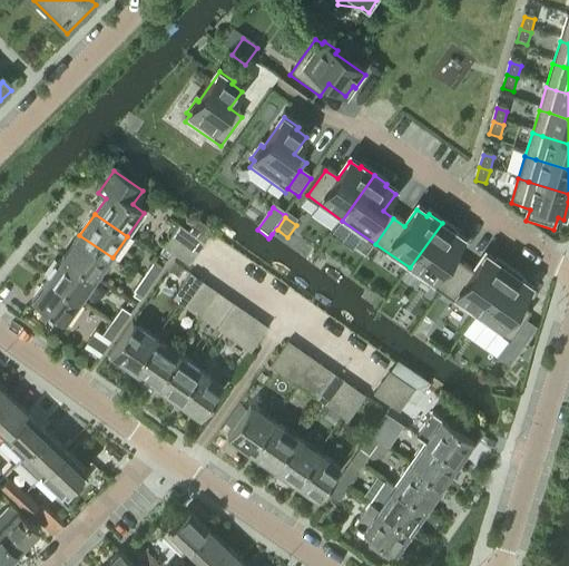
[(443,292),(461,266),(450,259),(462,242),(452,234),(454,232),(442,223),(410,267),(443,292)]
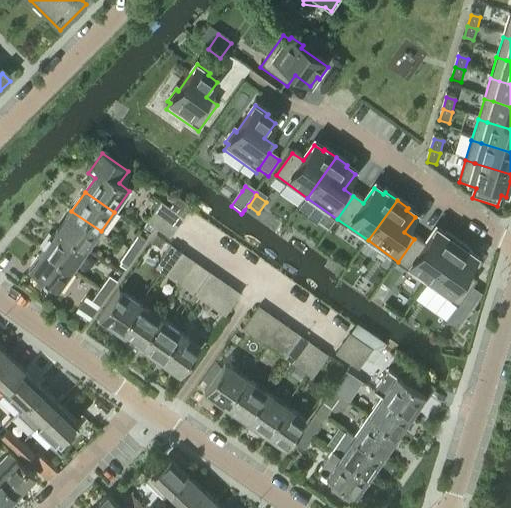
[(178,229),(184,220),(162,204),(155,214),(178,229)]
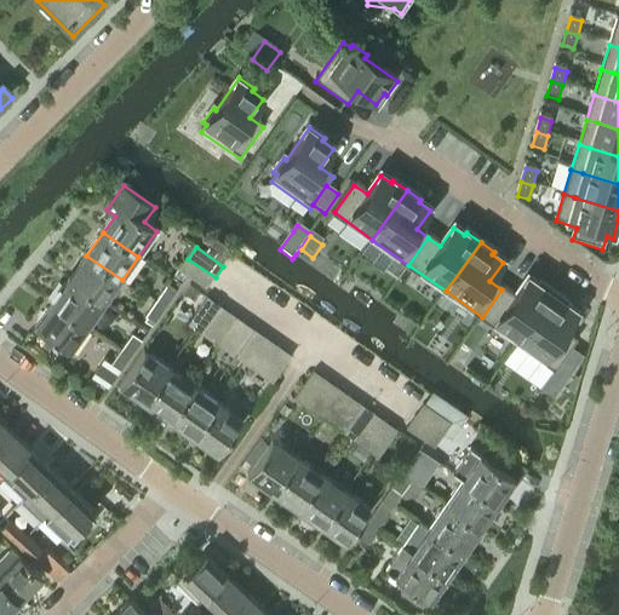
[(105,304),(122,280),(86,256),(69,280),(105,304)]
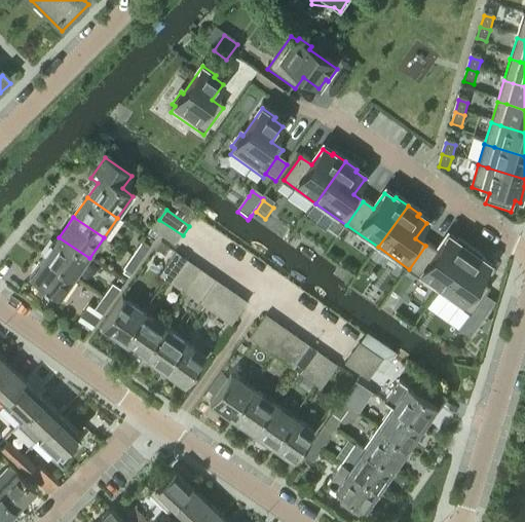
[(175,247),(183,235),(159,220),(152,229),(175,247)]
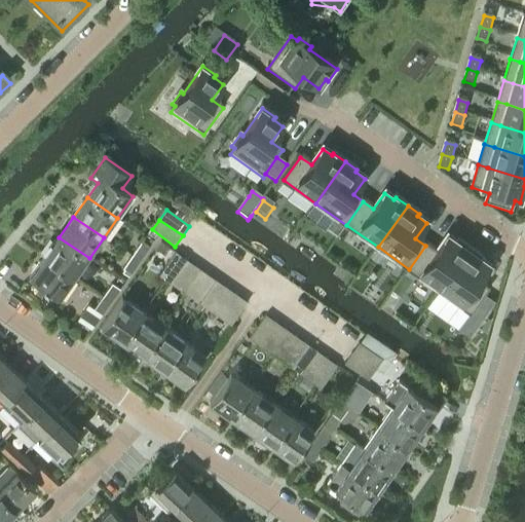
[(74,278),(89,258),(59,237),(44,258),(74,278)]
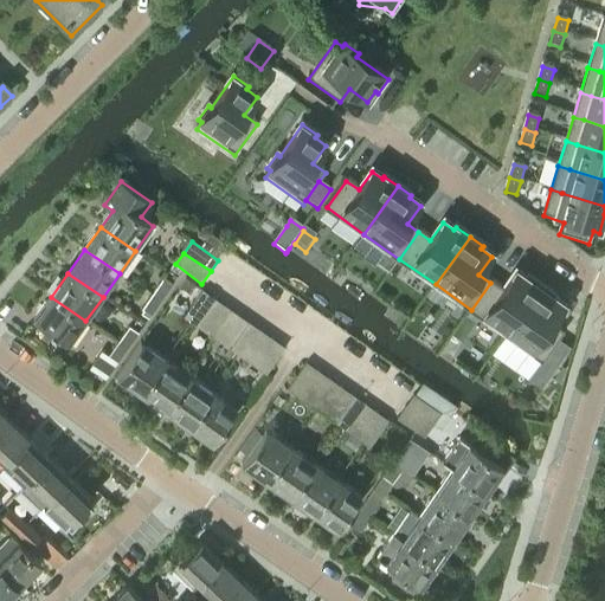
[(502,291),(490,283),(471,310),(508,335),(541,288),(528,278),(526,280),(515,273),(502,291)]
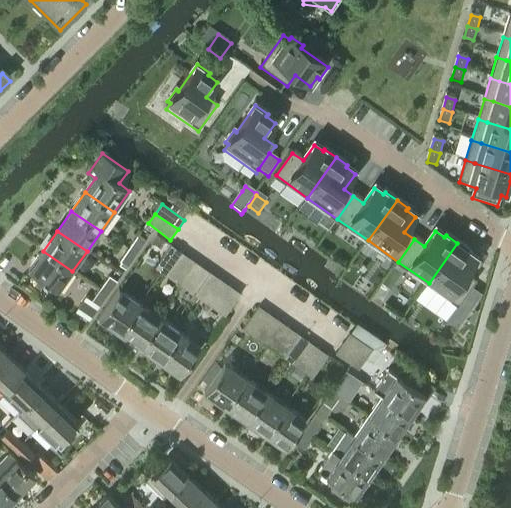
[(137,256),(147,242),(139,237),(129,251),(137,256)]
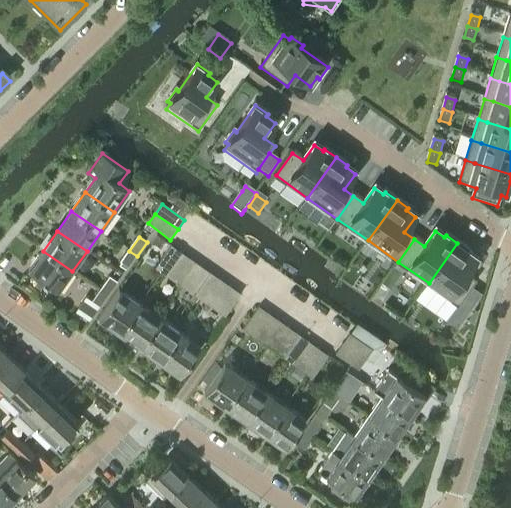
[(469,251),(457,243),(429,283),(460,306),(448,323),(459,330),(475,306),(472,304),(478,294),(471,289),(476,283),(465,275),(476,260),(467,253),(469,251)]
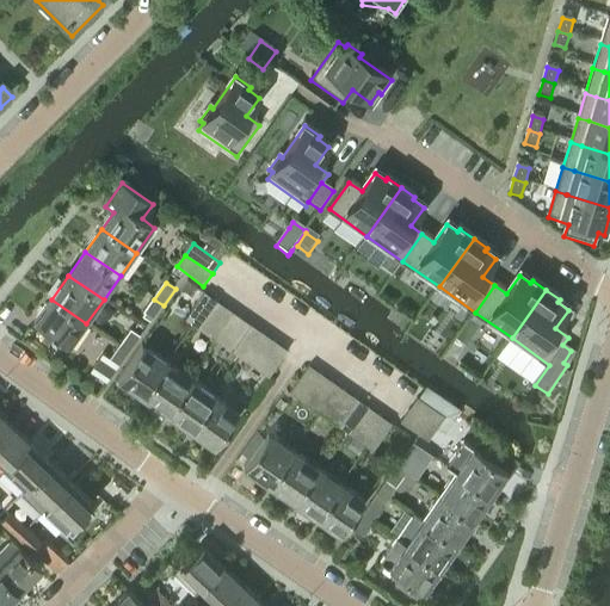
[(198,331),(217,303),(207,295),(188,322),(198,331)]
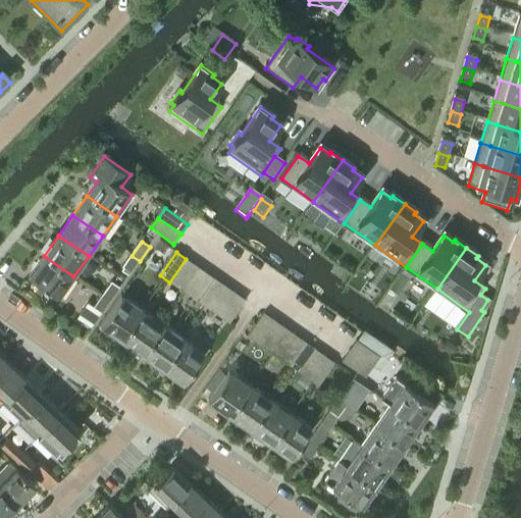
[(59,297),(73,276),(44,256),(30,275),(59,297)]
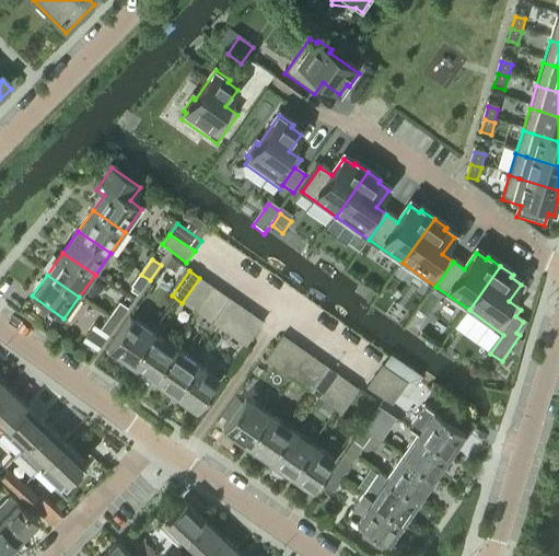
[(139,297),(150,280),(141,275),(131,291),(139,297)]
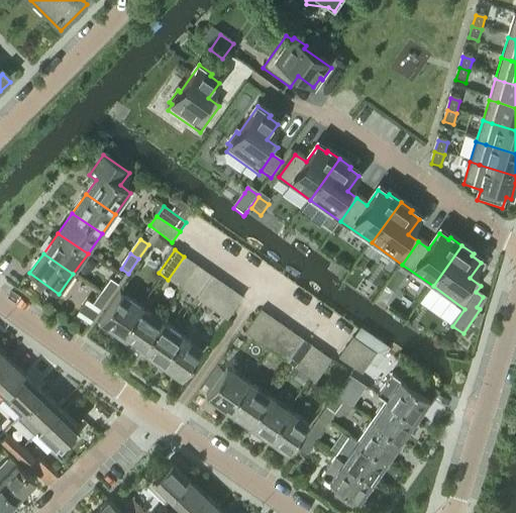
[(178,287),(195,264),(184,257),(168,280),(178,287)]
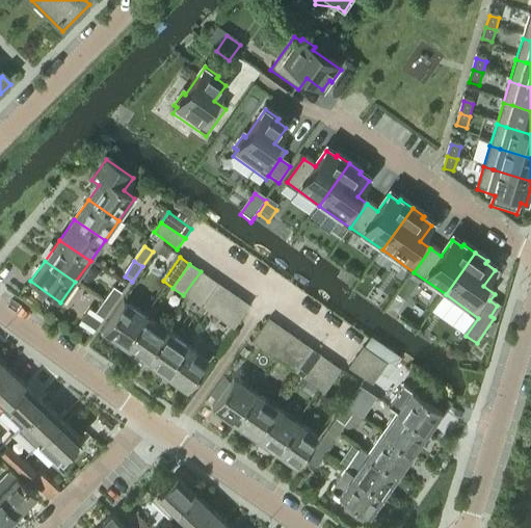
[(193,302),(210,279),(201,271),(183,295),(193,302)]
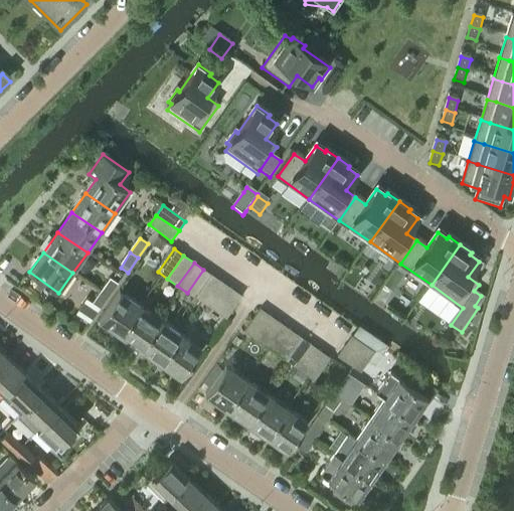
[(197,300),(213,277),(203,270),(187,293),(197,300)]
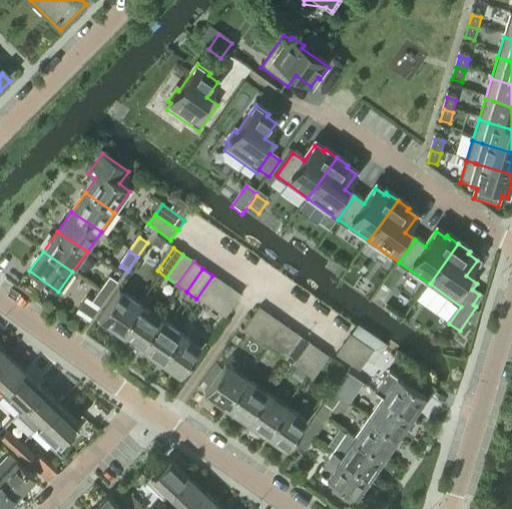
[(206,306),(222,283),(212,276),(196,299),(206,306)]
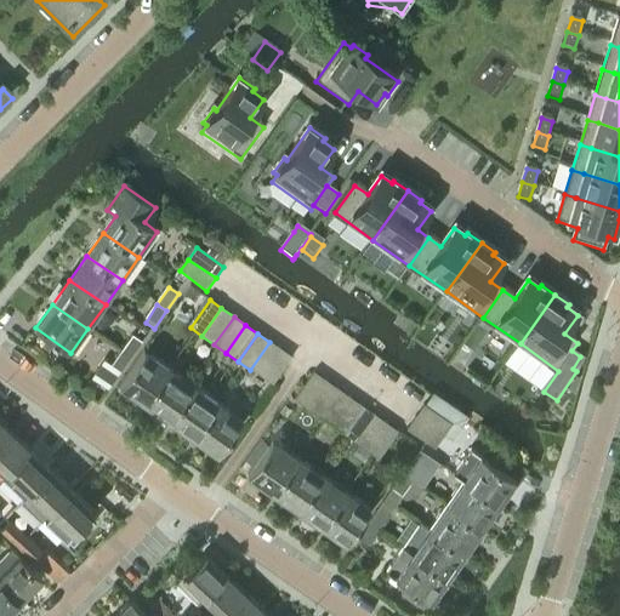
[(131,359),(143,343),(134,337),(123,353),(131,359)]
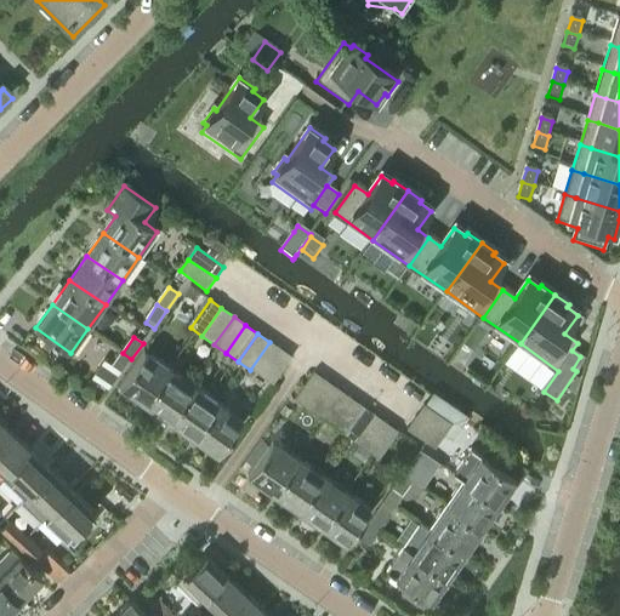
[(262,378),(282,351),(269,342),(250,370),(262,378)]
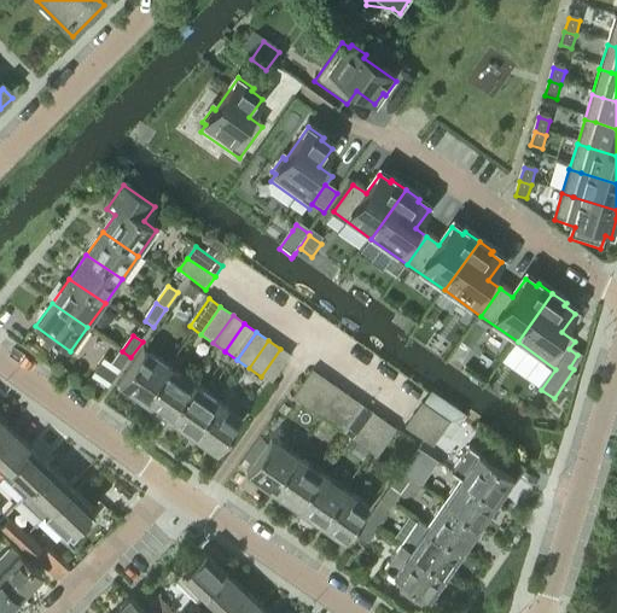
[(272,385),(291,357),(280,349),(261,377),(272,385)]
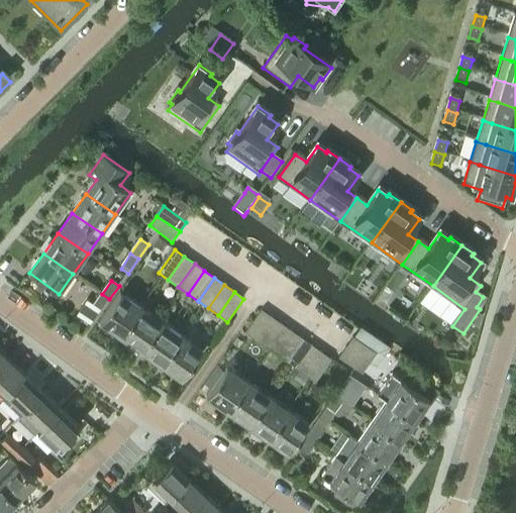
[(101,311),(109,299),(102,294),(94,306),(101,311)]
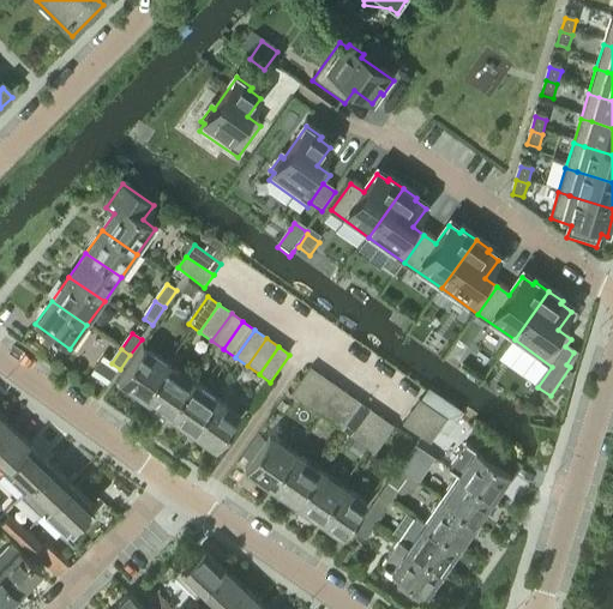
[(145,402),(169,367),(144,349),(120,384),(145,402)]
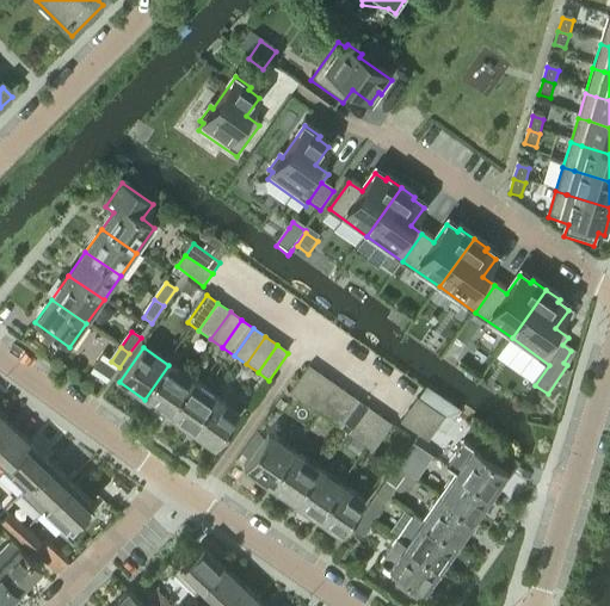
[(167,415),(191,381),(168,365),(145,400),(167,415)]
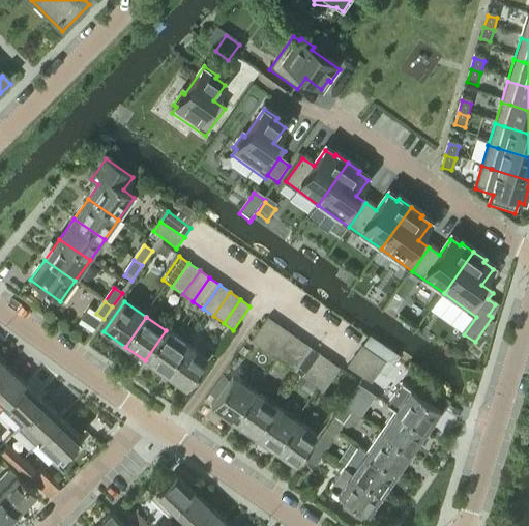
[(263,351),(280,327),(269,320),(253,344),(263,351)]
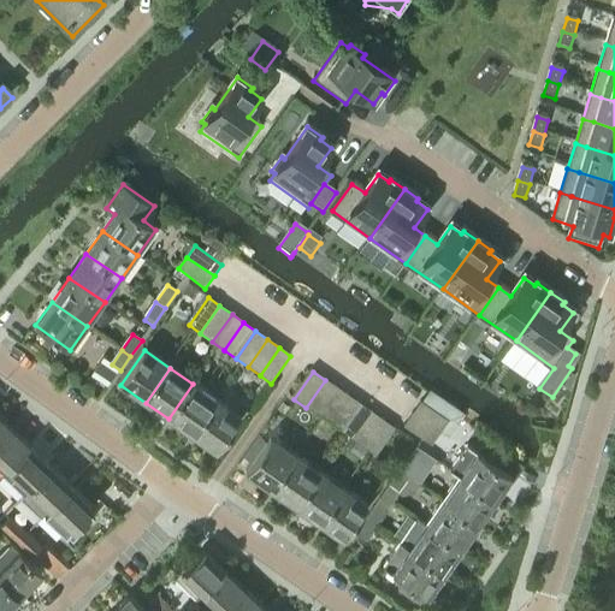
[(317,416),(337,389),(325,380),(306,408),(317,416)]
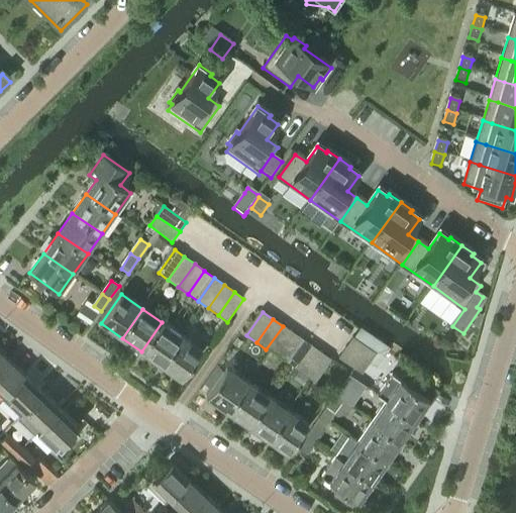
[(162,366),(182,336),(162,322),(141,351),(162,366)]
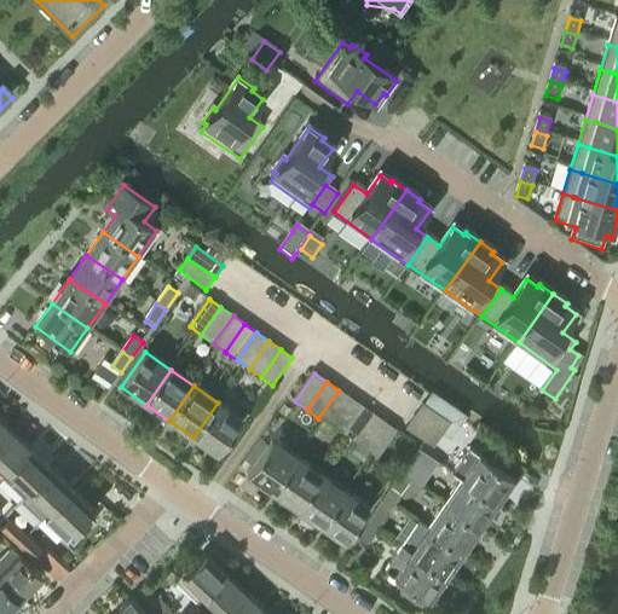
[(330,427),(350,398),(339,391),(318,418),(330,427)]
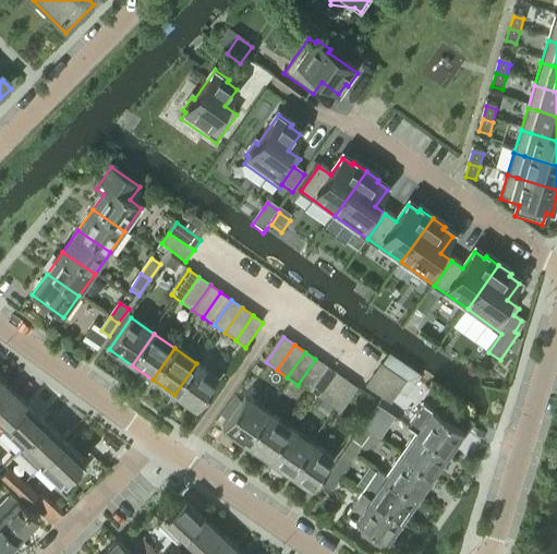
[(309,393),(313,387),(327,368),(315,359),(298,385),(309,393)]
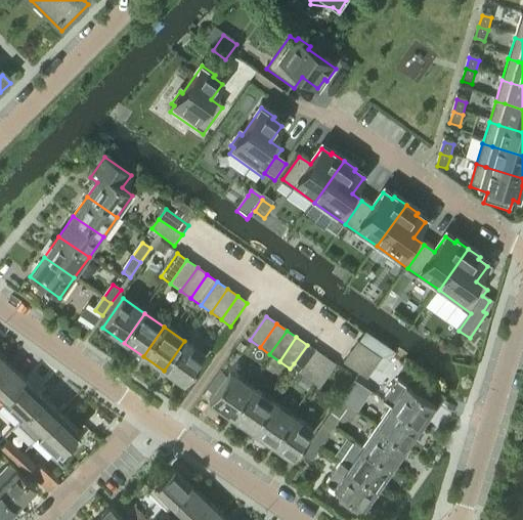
[(184,386),(206,356),(184,341),(164,371),(184,386)]
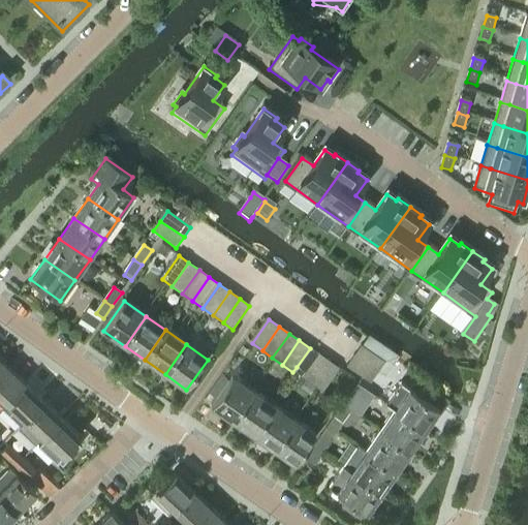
[(378,373),(385,364),(362,347),(354,358),(378,373)]
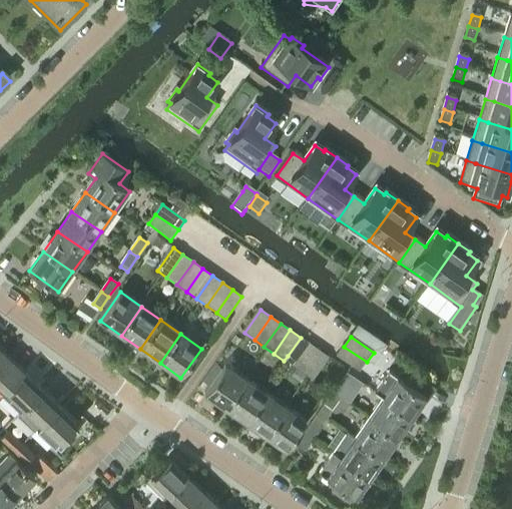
[(294,368),(310,344),(301,338),(288,356),(284,361),(294,368)]
